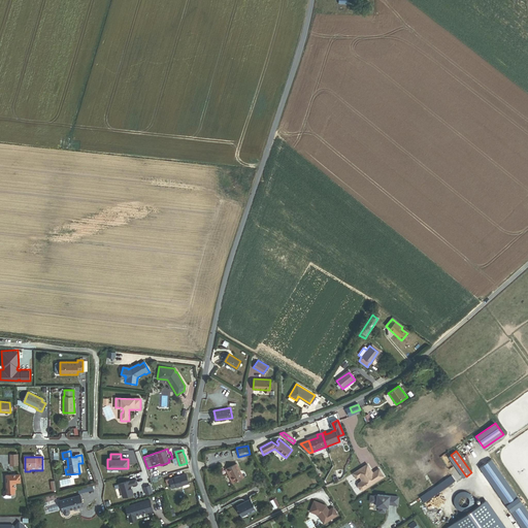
[(527,527),(527,510),(492,459),(480,467),(522,527),(527,527)]
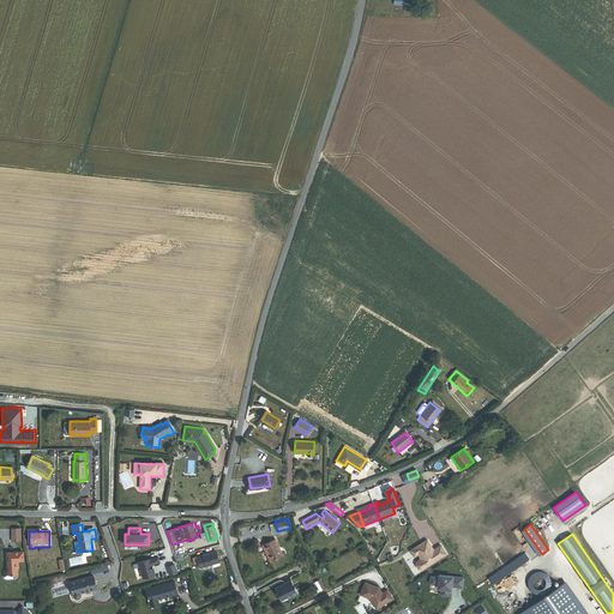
[(283,555),(276,539),(262,546),(264,551),(266,551),(271,561),(283,555)]
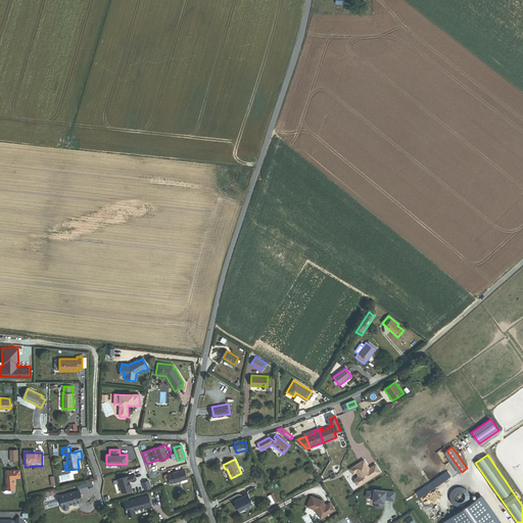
[(348,469),(352,475),(358,486),(382,473),(375,466),(363,461),(348,469)]
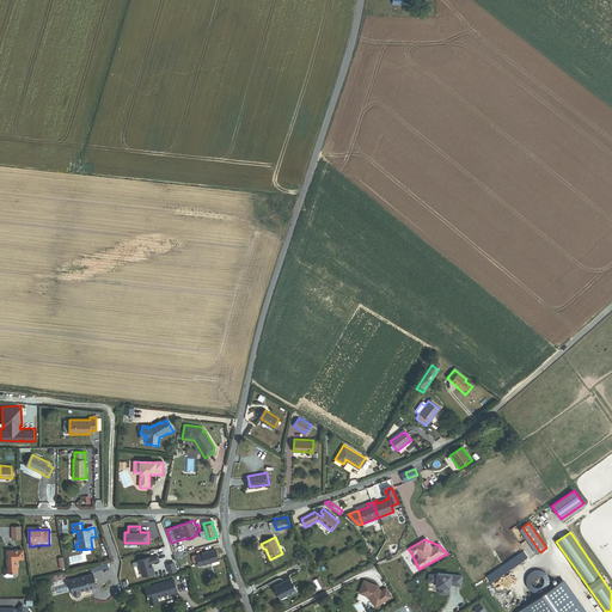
[(17,573),(17,568),(16,560),(19,560),(23,560),(23,550),(7,551),(8,568),(5,569),(2,571),(2,576),(7,577),(12,577),(13,573),(17,573)]
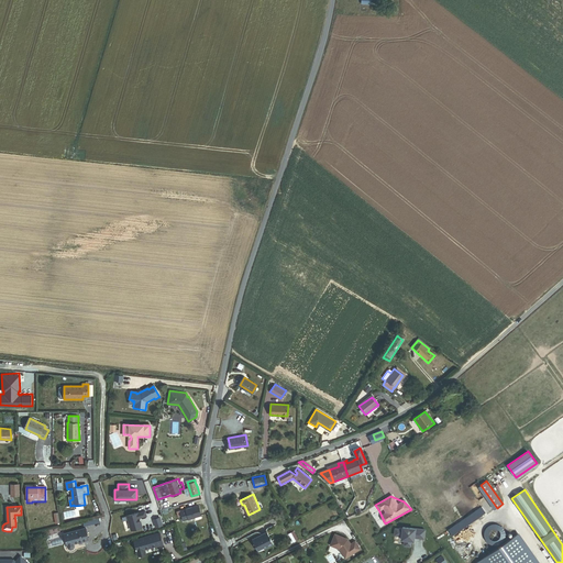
[(181,517),(183,521),(201,515),(198,506),(176,514),(178,518),(181,517)]
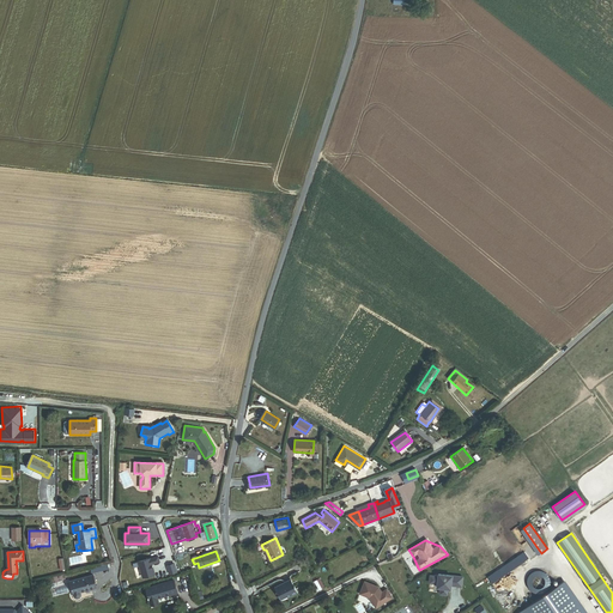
[(492,583),(528,558),(525,551),(487,577),(492,583)]
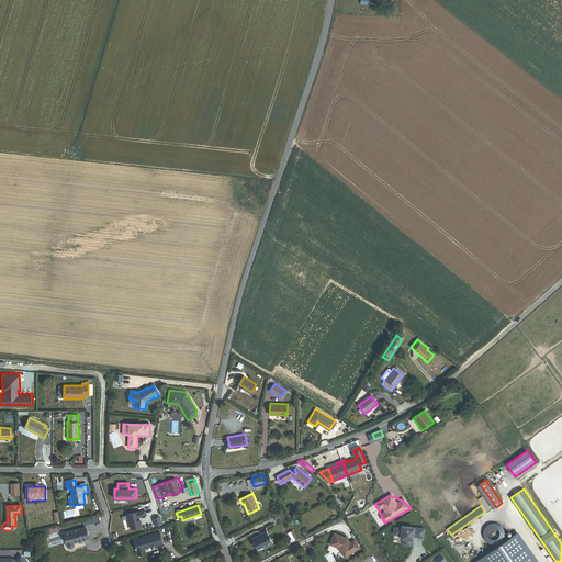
[(145,509),(126,515),(131,529),(142,526),(141,520),(139,520),(138,516),(139,516),(146,514),(145,509)]
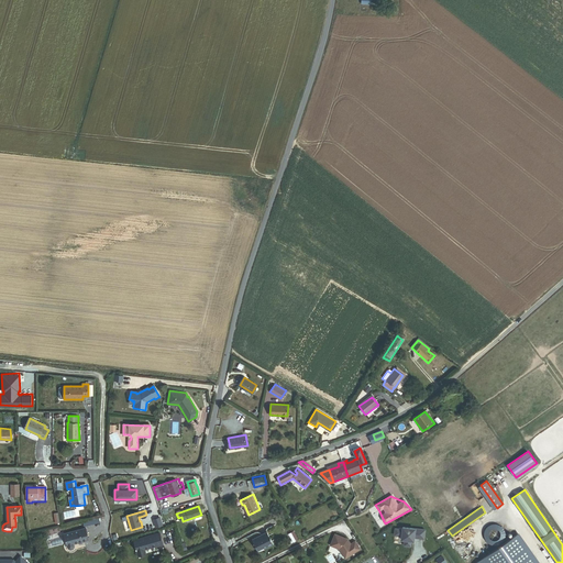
[(88,539),(85,528),(64,533),(67,544),(68,548),(70,549),(73,549),(74,547),(74,543),(88,539)]
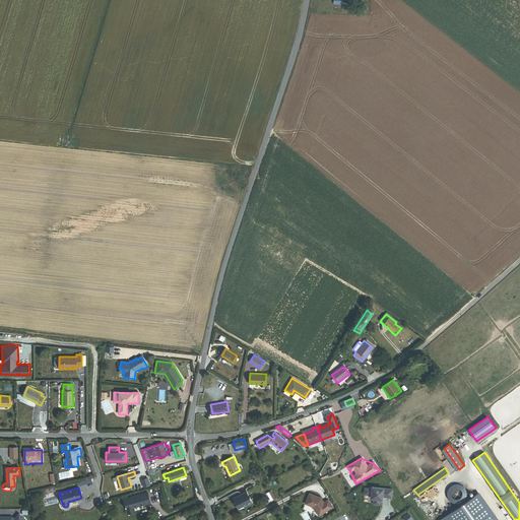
[(373,491),(366,490),(365,496),(372,497),(372,500),(375,500),(374,505),(380,506),(381,501),(383,501),(383,498),(392,499),(393,491),(373,489),(373,491)]
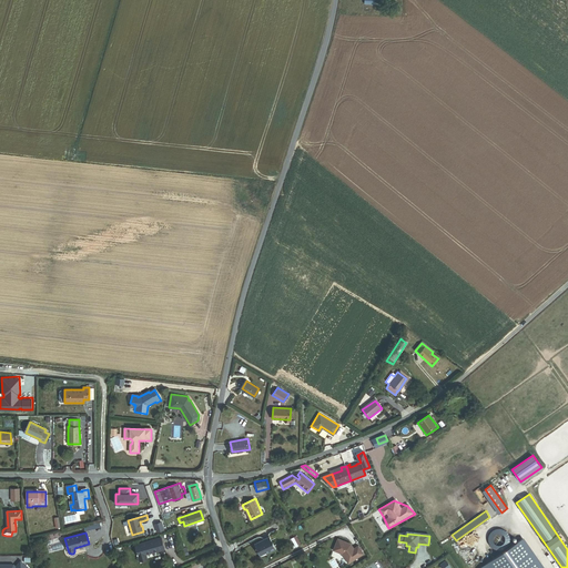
[(261,556),(275,549),(270,537),(255,545),(261,556)]
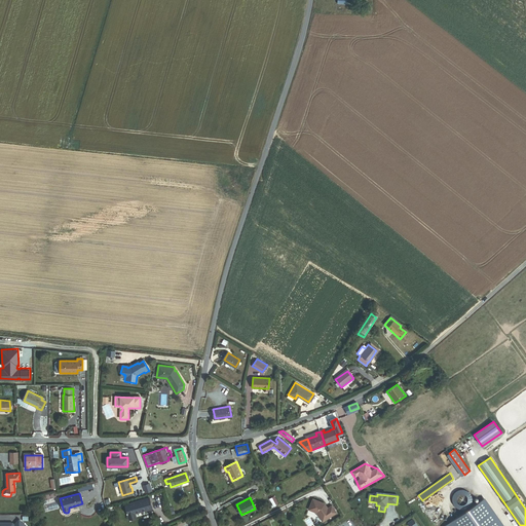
[(152,509),(149,498),(125,504),(128,518),(136,516),(135,514),(152,509)]
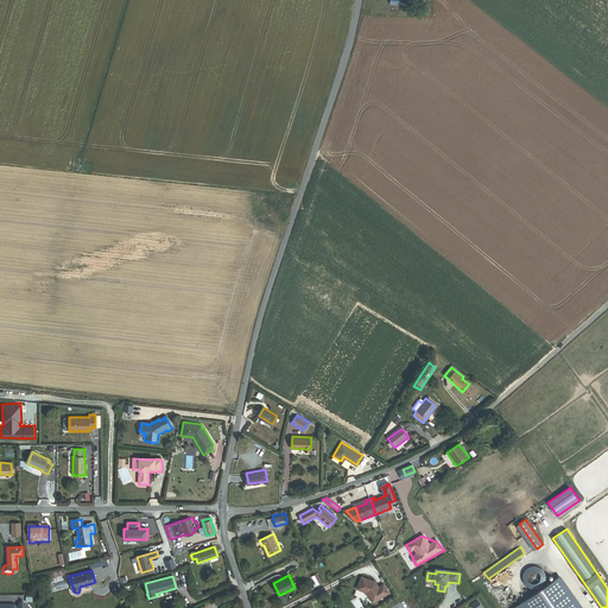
[(360,576),(355,591),(367,594),(374,605),(390,593),(382,586),(379,589),(375,583),(360,576)]
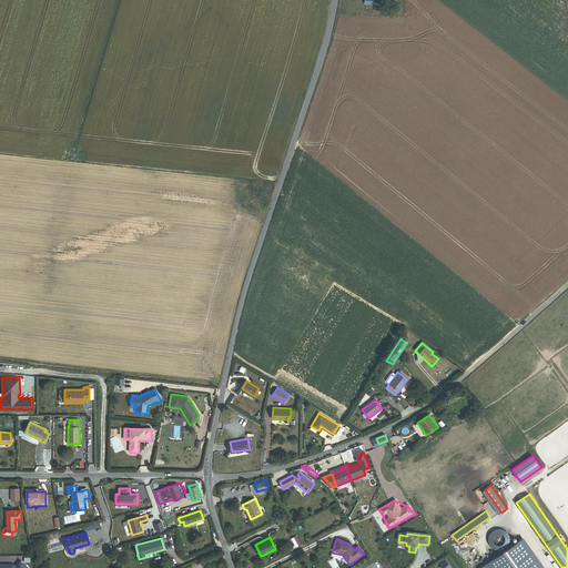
[(540,567),(521,539),(479,567),(540,567)]
